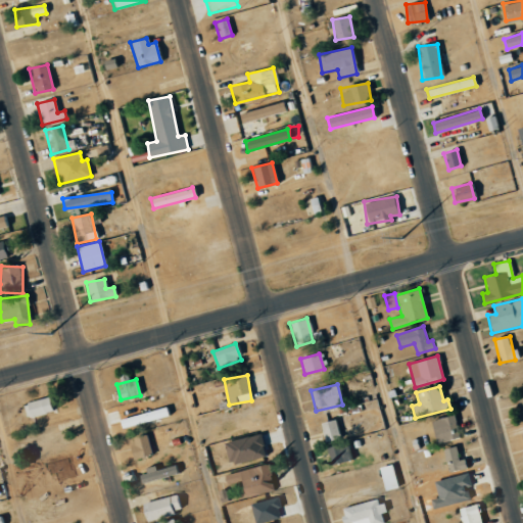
[(51,411),(47,397),(21,405),(27,419),(51,411)]
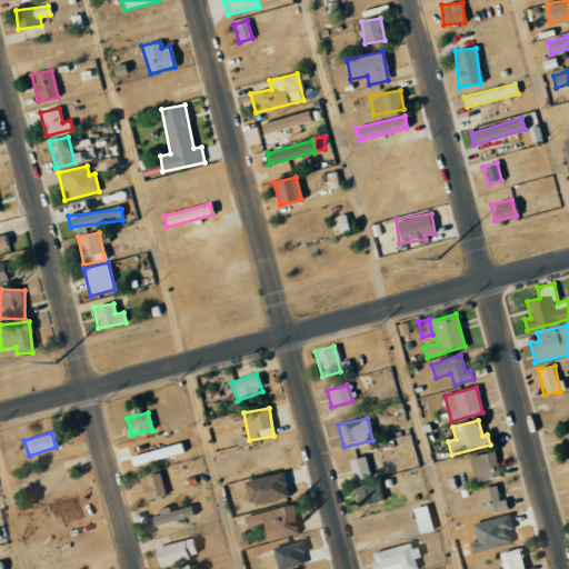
[(473,483),(501,477),(495,451),(467,458),(473,483)]
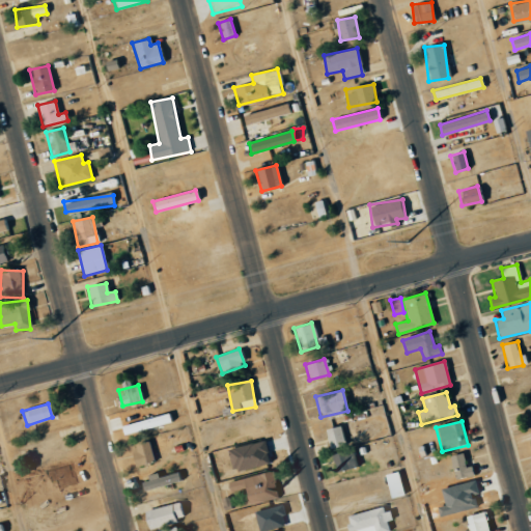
[(345,445),(340,425),(324,429),(329,449),(345,445)]
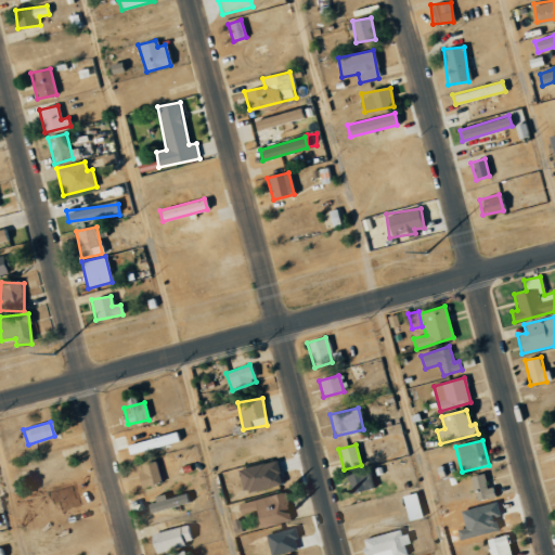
[(284,482),(276,459),(236,470),(243,493),(284,482)]
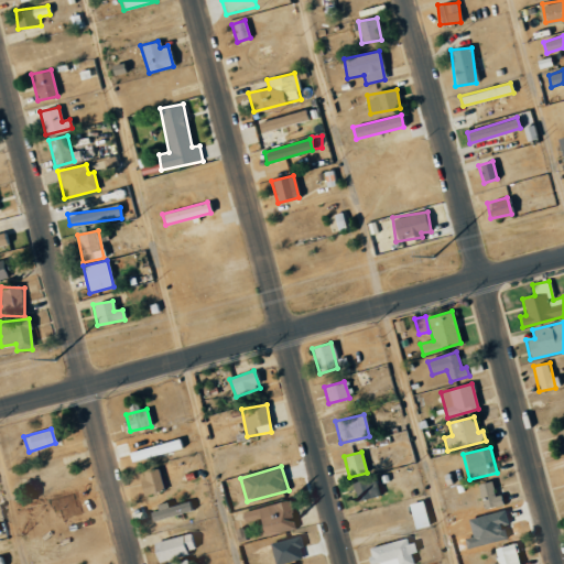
[(163,490),(158,468),(137,474),(142,496),(163,490)]
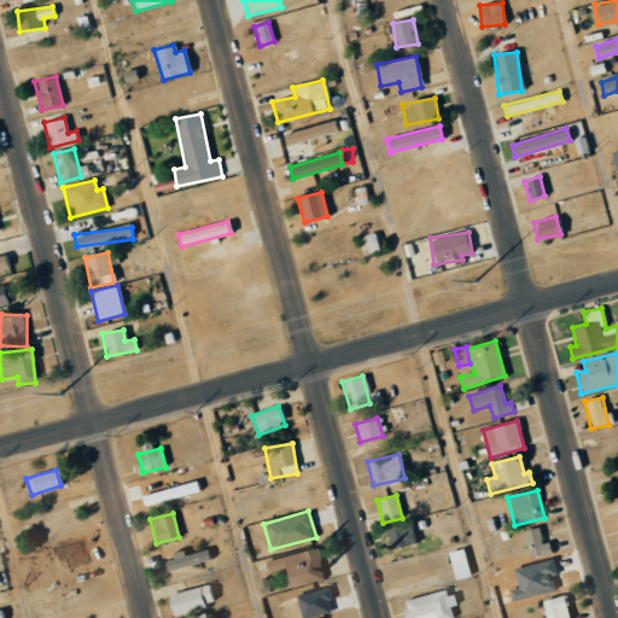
[(384,528),(388,542),(412,537),(409,523),(384,528)]
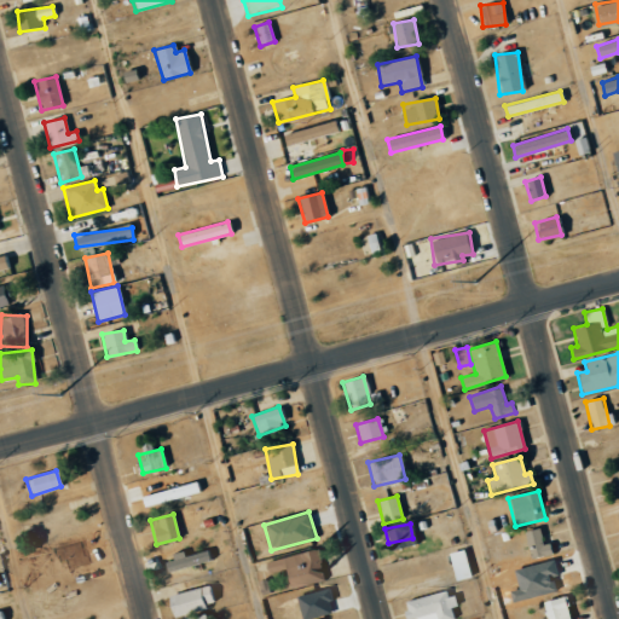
[(524,531),(530,559),(553,554),(550,543),(543,544),(539,528),(524,531)]
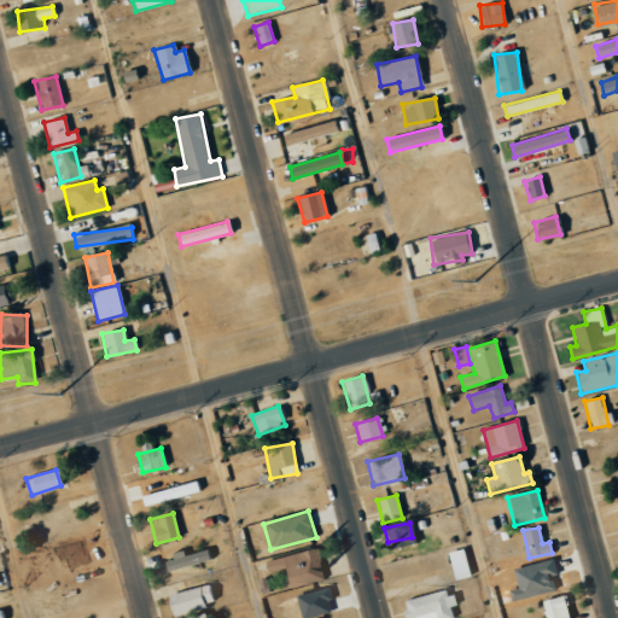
[(548,528),(540,530),(543,544),(552,542),(548,528)]
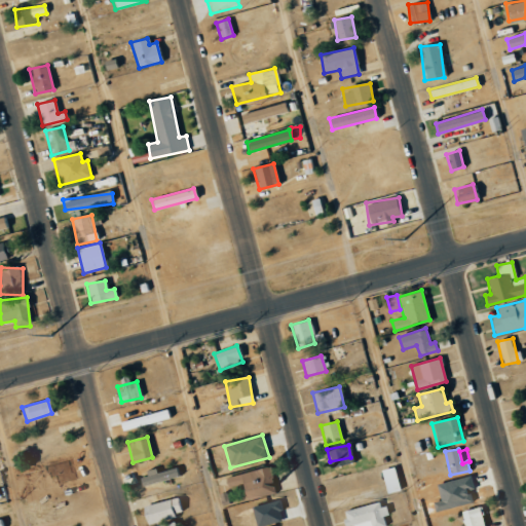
[(42,464),(46,482),(66,477),(62,459),(42,464)]
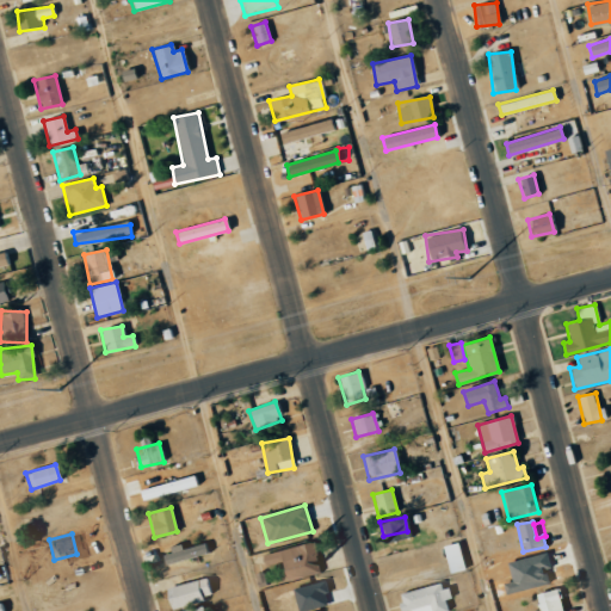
[(264,553),(267,574),(284,571),(285,580),(320,574),(314,543),(264,553)]
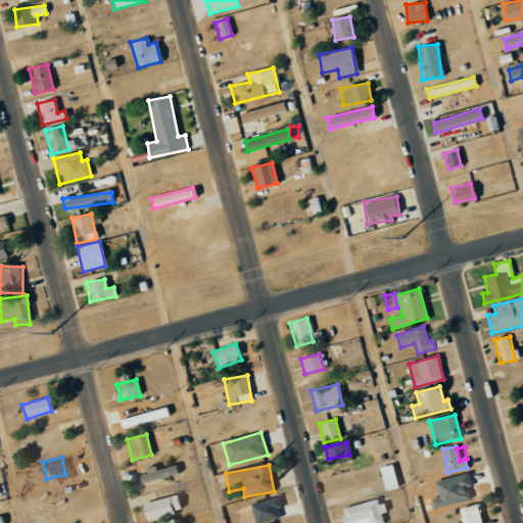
[(383,490),(396,488),(392,465),(379,467),(383,490)]
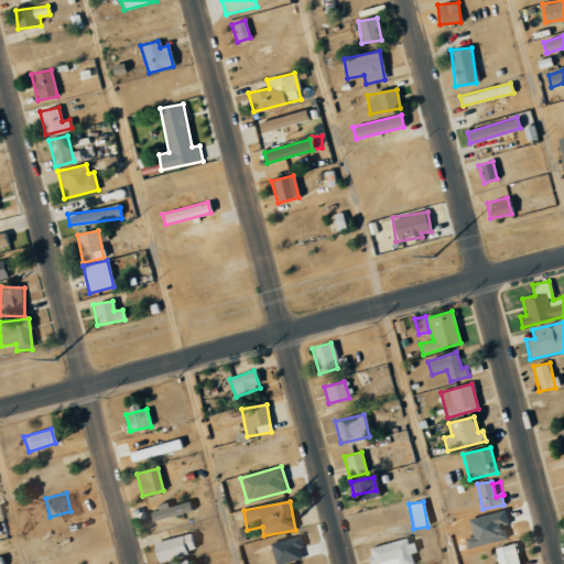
[(149,509),(150,519),(188,513),(187,502),(165,506),(149,509)]
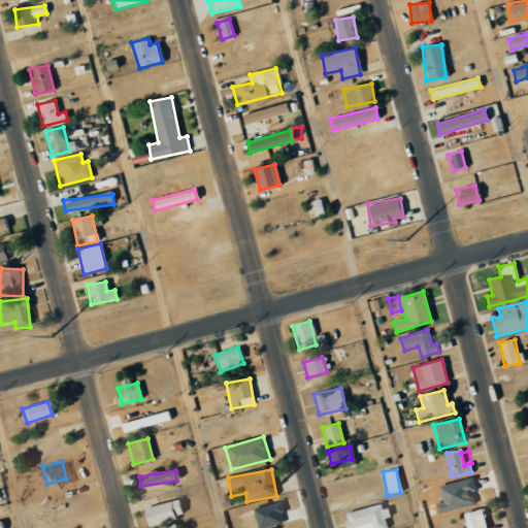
[(142,508),(145,525),(183,517),(178,500),(142,508)]
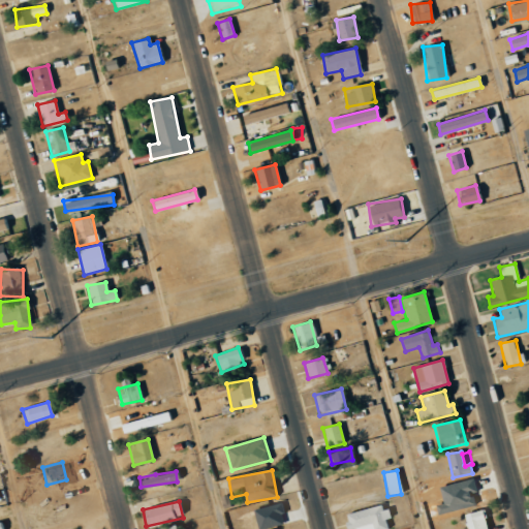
[(284,511),(281,501),(252,510),(257,528),(261,528),(282,523),(279,512),(284,511)]
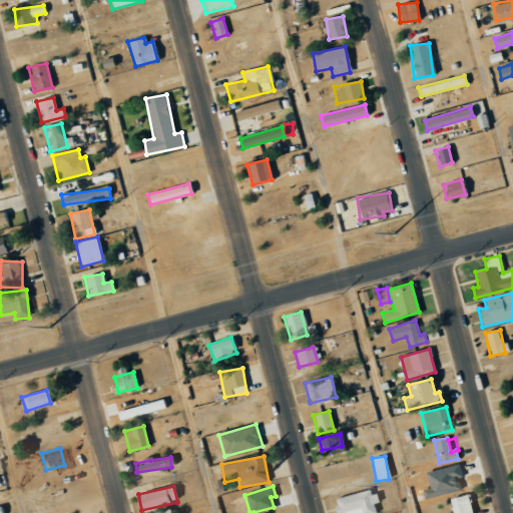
[(333,499),(336,512),(337,512),(345,511),(344,512),(376,512),(374,503),(376,503),(372,489),(333,499)]
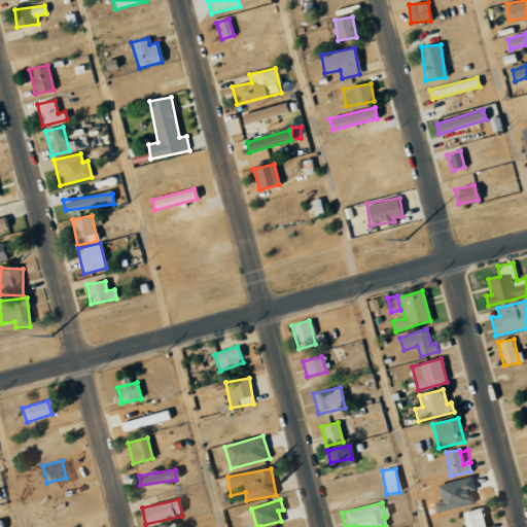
[(484,526),(480,507),(461,512),(464,526),(484,526)]
